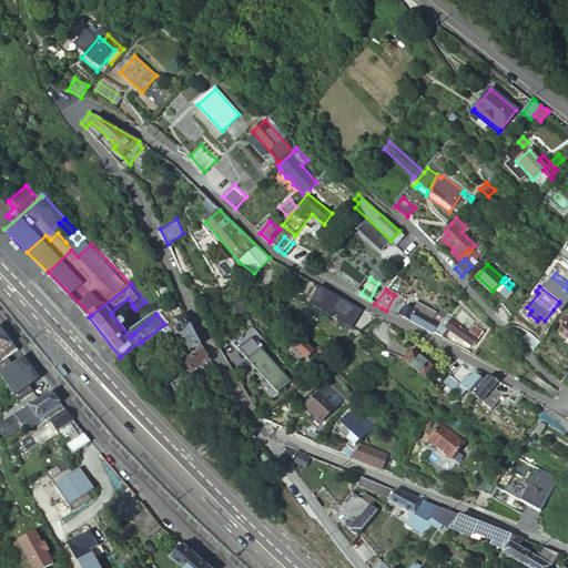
[(393,314),(395,315),(404,300),(395,295),(386,311),(393,314)]
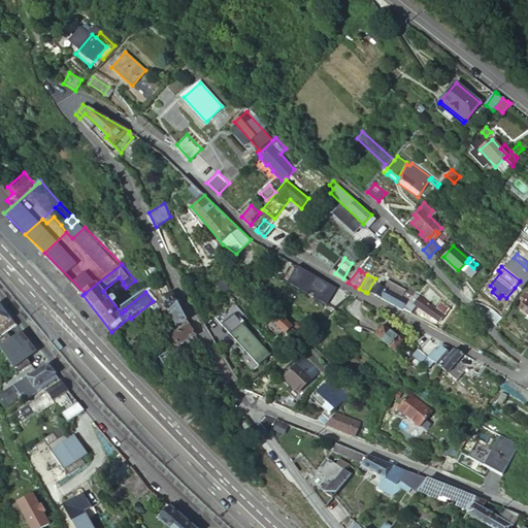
[(386,278),(381,288),(407,302),(410,298),(414,294),(405,290),(386,278)]
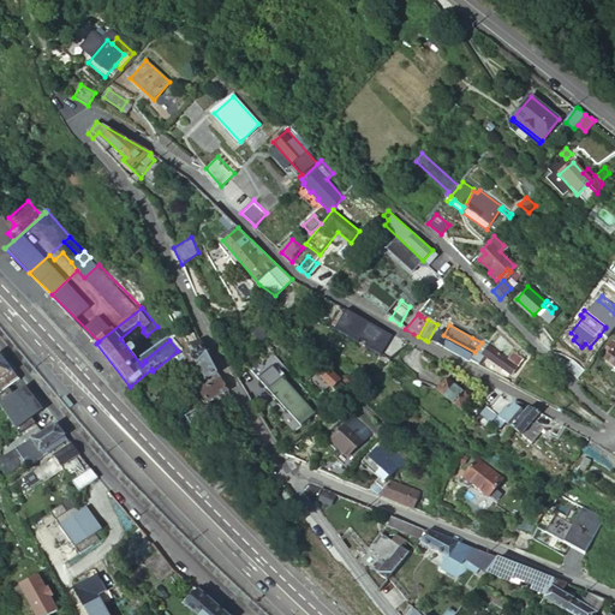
[(608,340),(613,334),(605,328),(599,335),(608,340)]
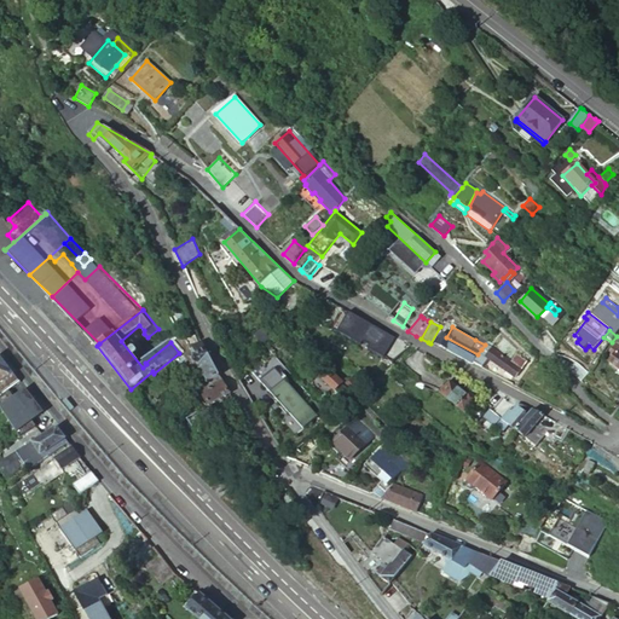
[(542,336),(549,348),(550,347),(553,346),(554,345),(555,342),(556,341),(553,337),(547,331),(542,336)]
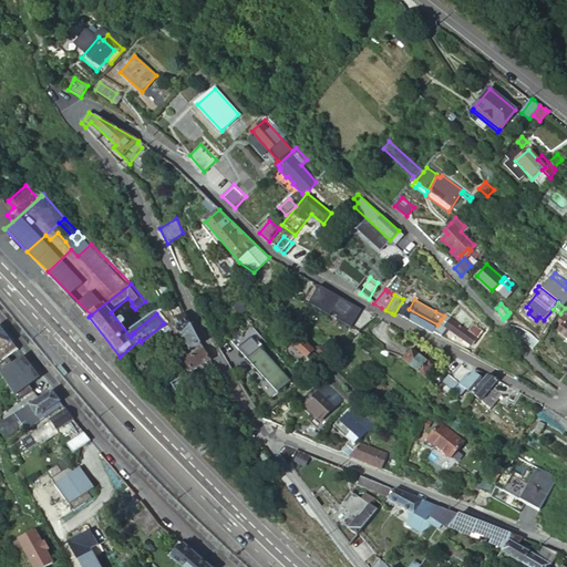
[(431,333),(432,332),(437,325),(409,309),(403,306),(398,316),(403,319),(416,326),(431,333)]
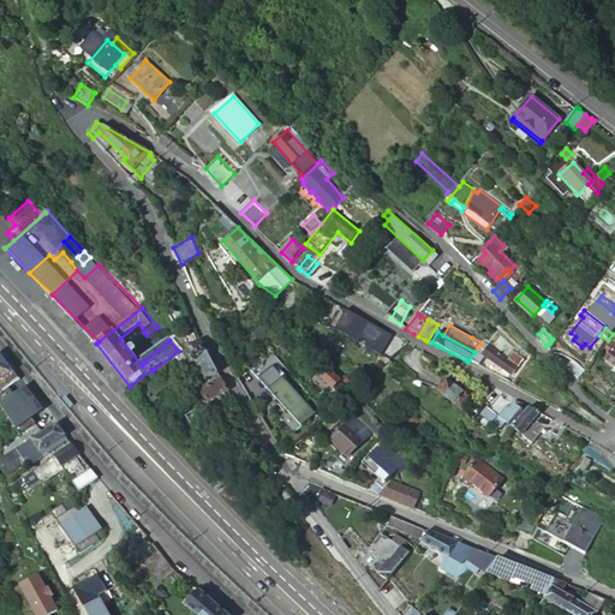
[(384,354),(394,338),(387,333),(376,350),(384,354)]
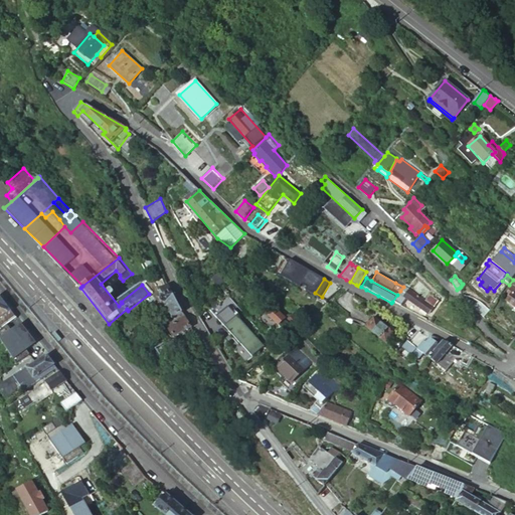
[(191,328),(167,285),(158,290),(159,291),(157,293),(159,296),(157,298),(157,301),(160,307),(164,307),(171,319),(165,323),(173,338),(191,328)]
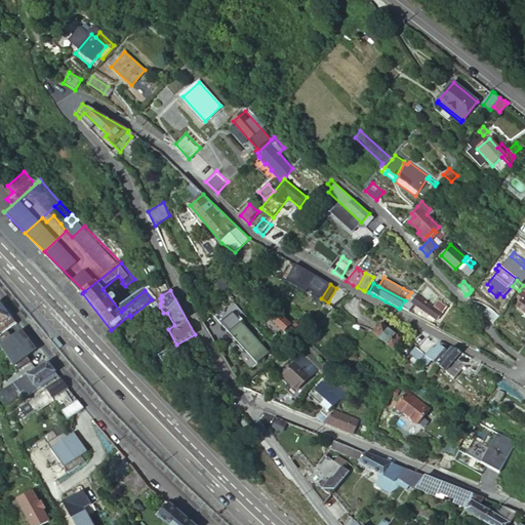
[(524,294),(521,291),(515,299),(520,303),(516,309),(524,314),(524,294)]
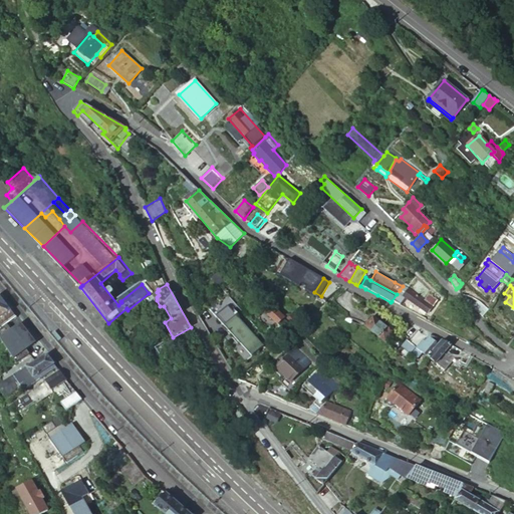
[(428,295),(424,301),(403,286),(400,290),(397,294),(392,301),(400,306),(405,298),(427,314),(437,301),(428,295)]
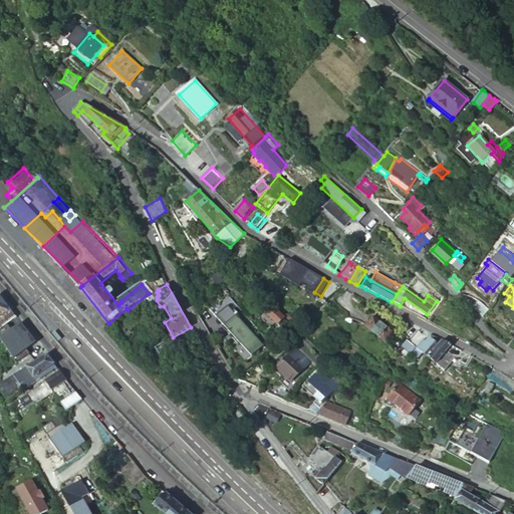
[(16,317),(0,295),(0,307),(2,310),(0,311),(0,316),(6,325),(8,323),(16,317)]
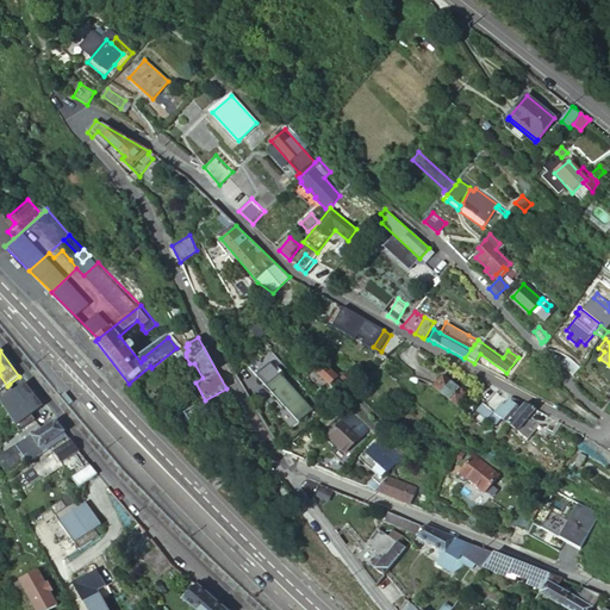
[(578,371),(579,369),(566,359),(562,366),(573,377),(578,371)]
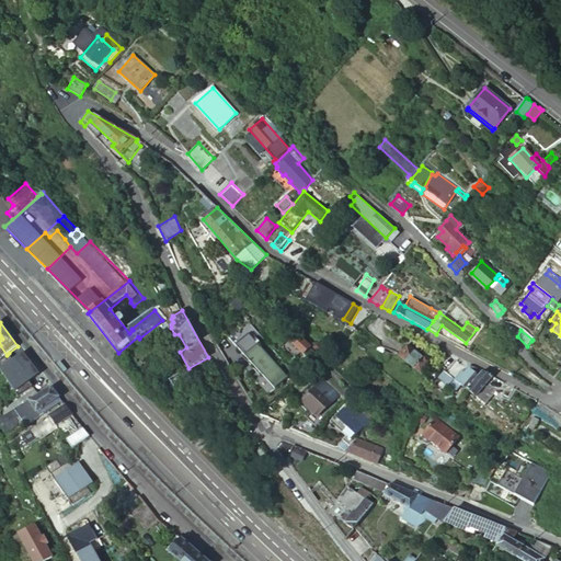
[(249,331),(231,346),(272,391),(289,376),(249,331)]
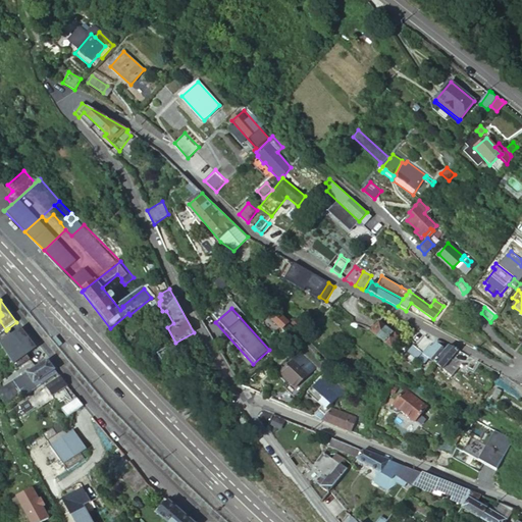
[(282,330),(289,323),(276,311),(270,318),(282,330)]
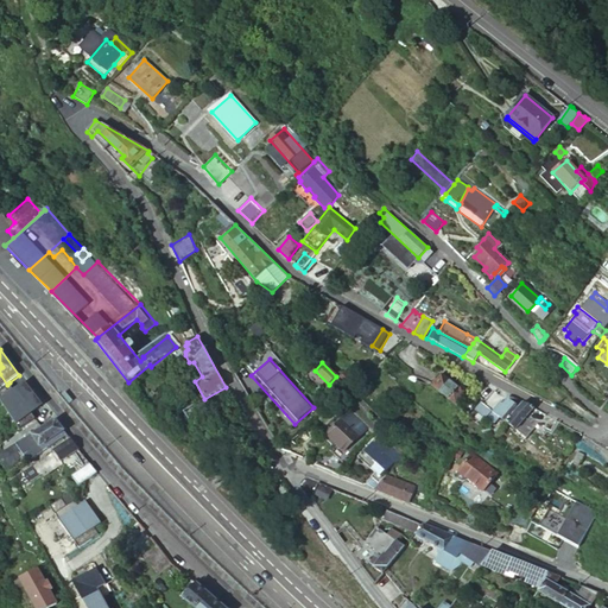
[(457,391),(441,377),(431,388),(455,409),(469,400),(464,397),(467,397),(468,393),(461,387),(457,391)]
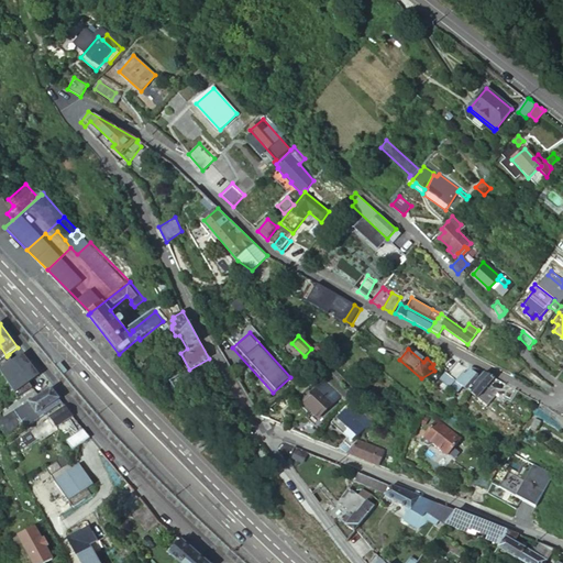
[(25,376),(9,354),(7,356),(0,360),(0,371),(11,387),(25,376)]
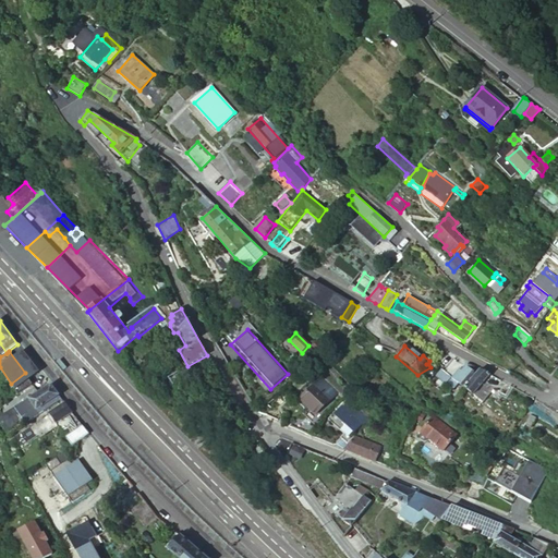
[(473,396),(489,375),(486,374),(478,370),(478,371),(471,366),(466,365),(461,364),(459,362),(457,360),(456,359),(444,373),(451,378),(464,389),(473,396)]
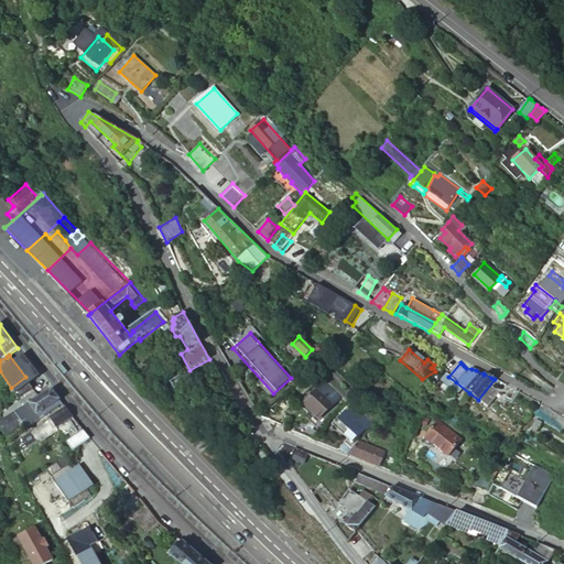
[(500,382),(495,379),(478,400),(488,407),(505,384),(500,382)]
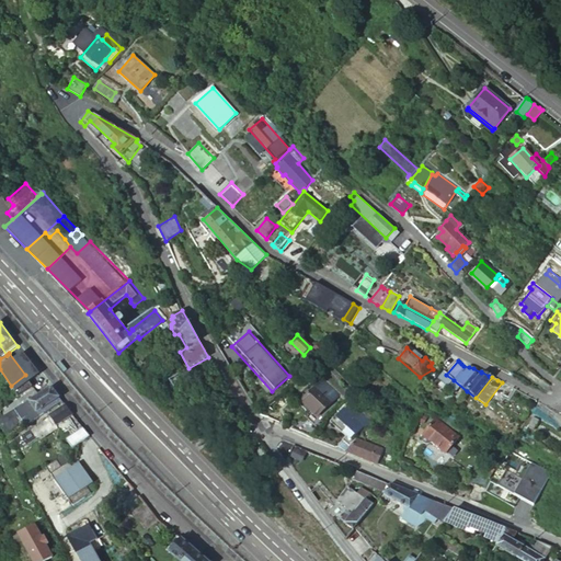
[(32,421),(61,400),(50,387),(24,407),(30,415),(29,416),(32,421)]
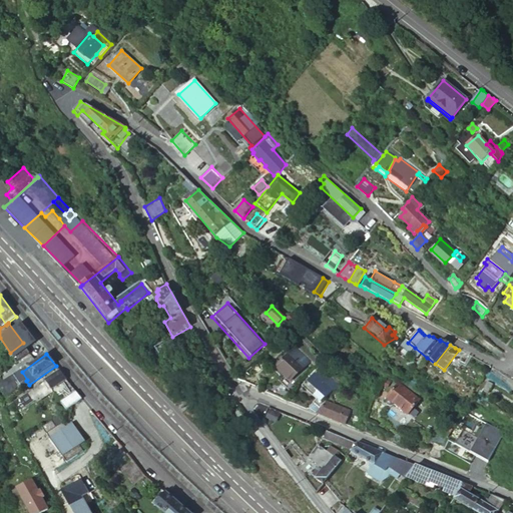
[(285,358),(278,371),(281,375),(289,383),(290,383),(304,369),(290,354),(285,358)]
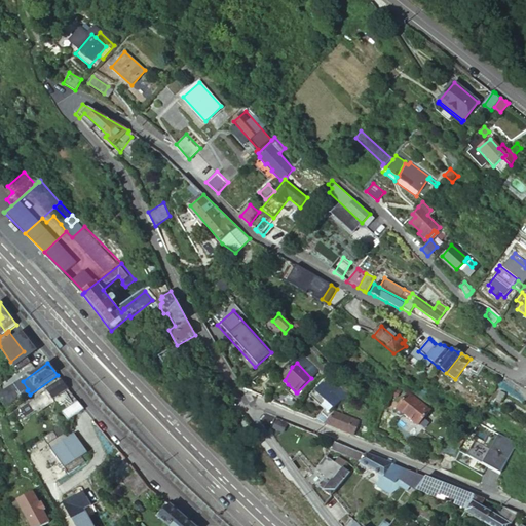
[(22,393),(27,390),(28,389),(23,381),(21,378),(14,383),(22,393)]
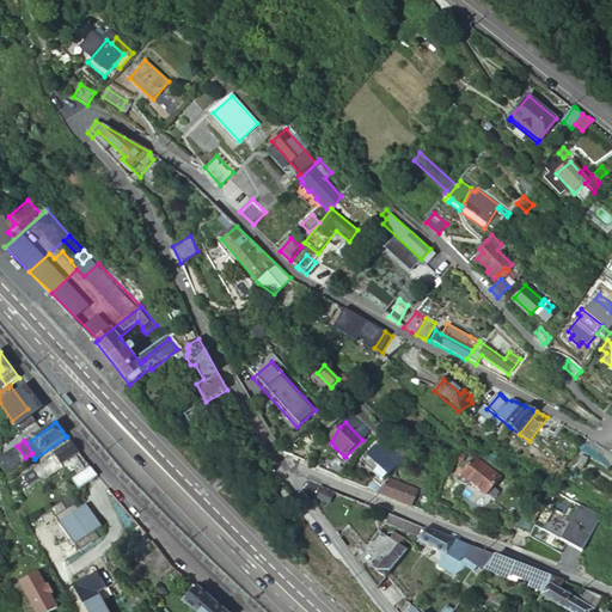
[(79,452),(71,441),(54,453),(62,464),(79,452)]
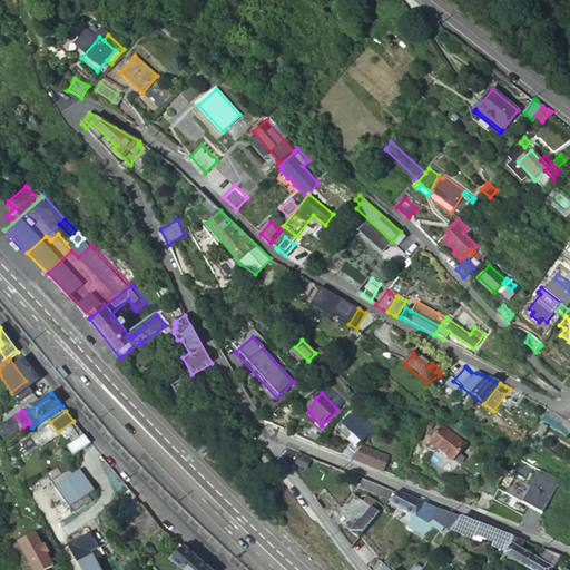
[(351,412),(347,418),(359,428),(363,422),(351,412)]
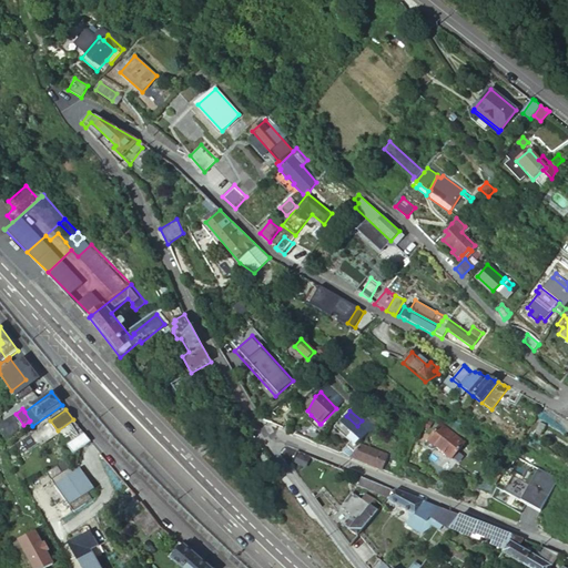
[(312,443),(315,445),(327,430),(321,424),(320,424),(311,415),(296,429),(293,435),(312,443)]
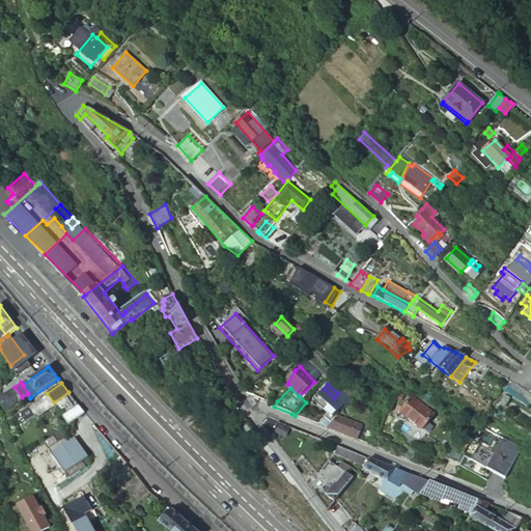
[(336,412),(342,406),(334,398),(324,389),(316,396),(336,412)]
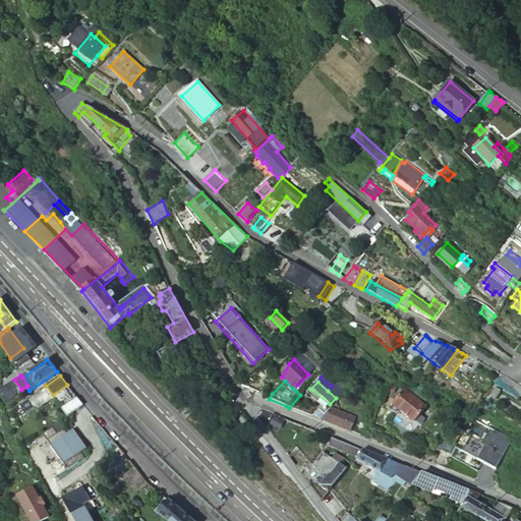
[(334,384),(332,386),(328,391),(336,398),(338,399),(344,393),(334,384)]
